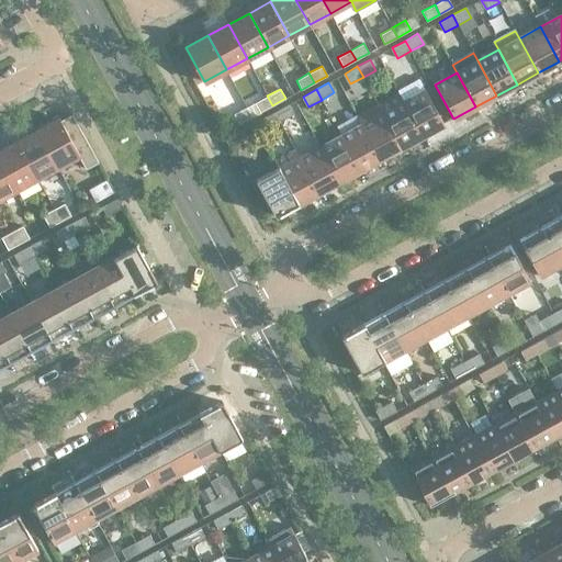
[(425,89),(403,101),(423,136),(445,124),(425,89)]
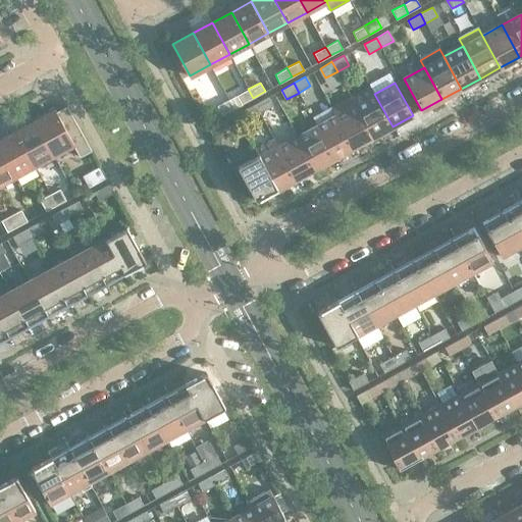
[(370,87),(351,97),(373,137),(393,126),(374,94),(370,87)]
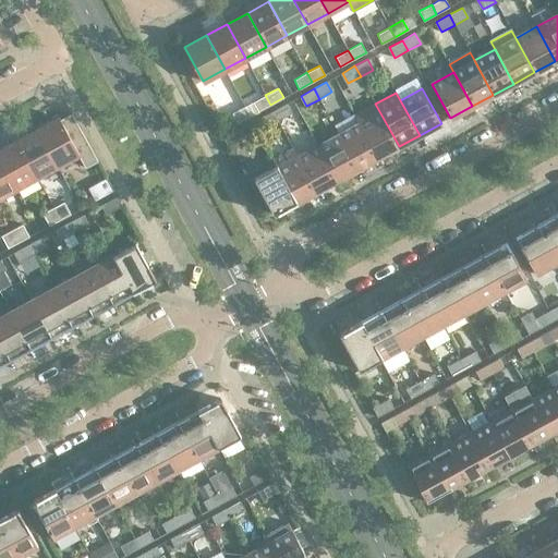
[(270,105),(265,95),(253,102),(257,111),(270,105)]
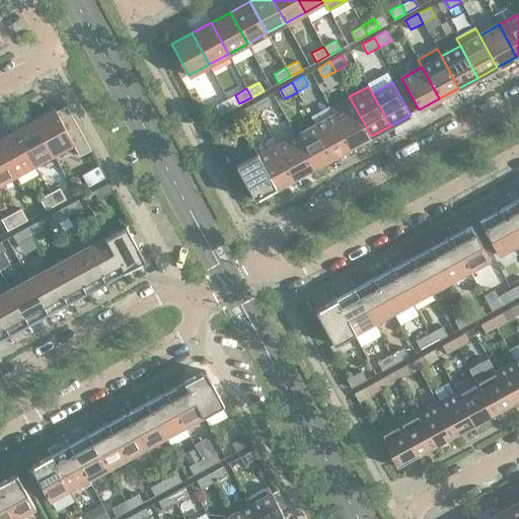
[(265,96),(253,103),(258,113),(271,106),(265,96)]
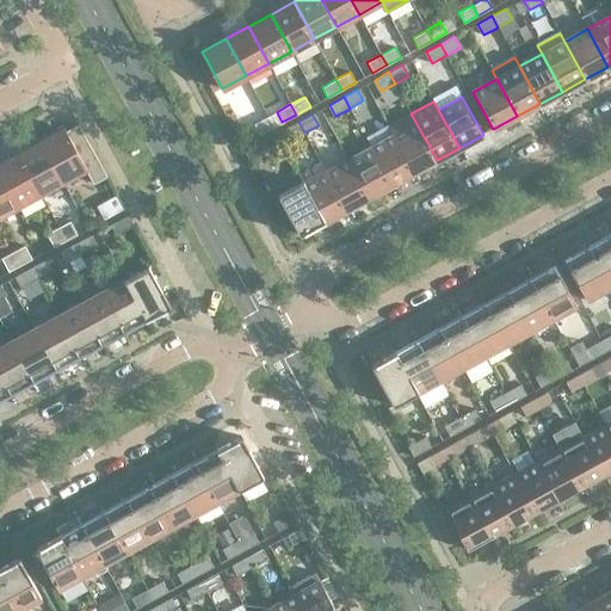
[(437,160),(411,113),(388,125),(394,135),(414,173),(437,160)]
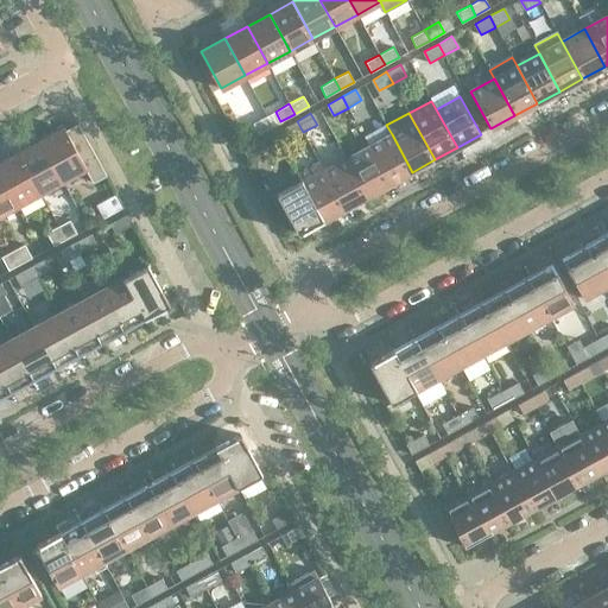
[(253,124),(258,134),(272,126),(266,115),(253,124)]
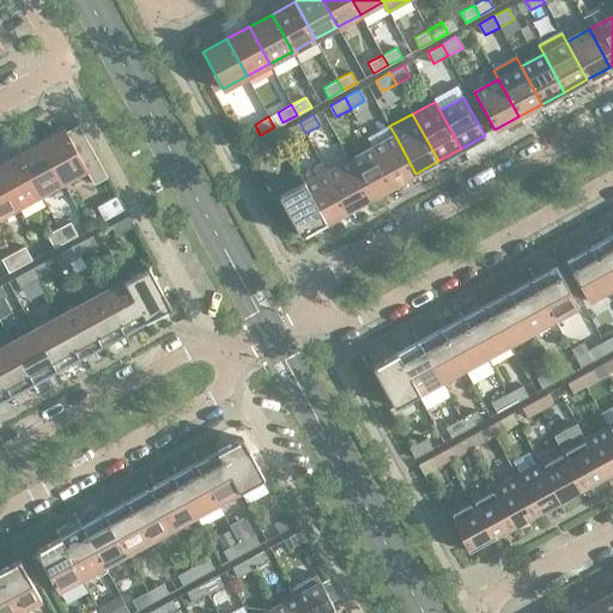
[(305,133),(299,122),(285,129),(291,141),(305,133)]
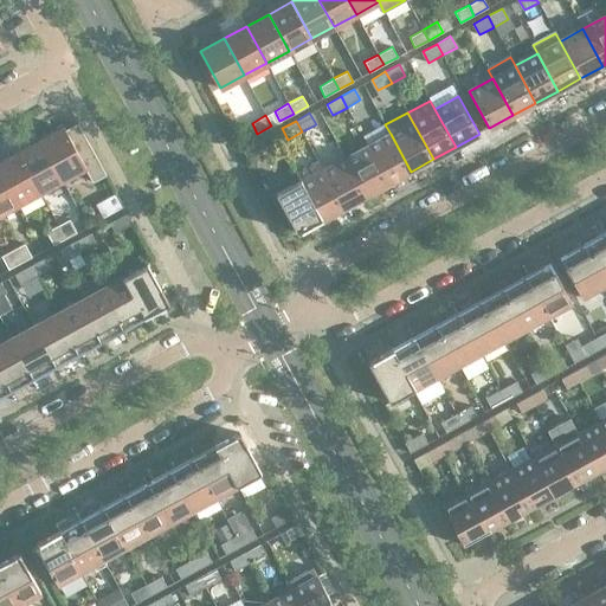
[(107,174),(78,122),(77,123),(79,128),(68,135),(63,127),(39,139),(63,181),(84,168),(92,182),(107,174)]
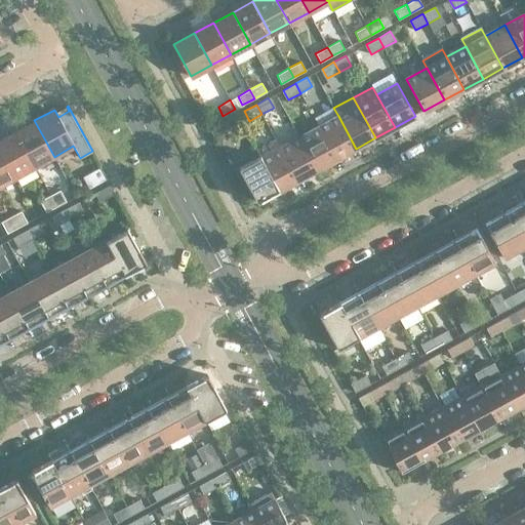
[(356,149),(338,116),(319,126),(336,159),(356,149)]
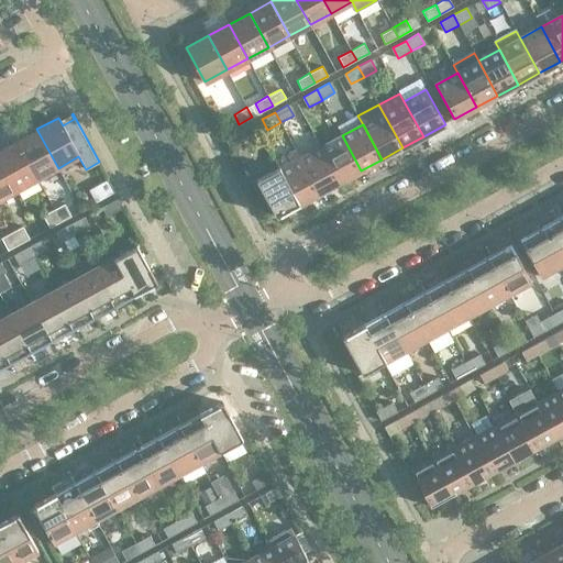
[(58,168),(36,129),(15,141),(37,179),(58,168)]
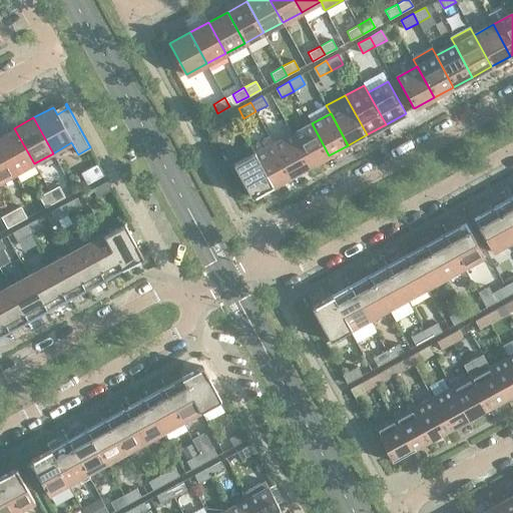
[(219,119),(206,126),(211,135),(224,128),(219,119)]
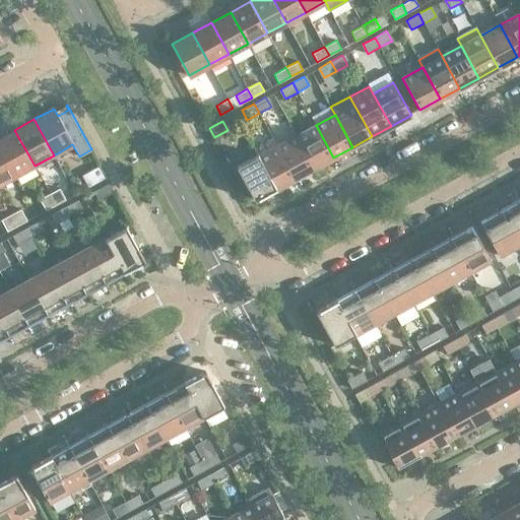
[(333,157),(316,125),(297,136),(314,168),(333,157)]
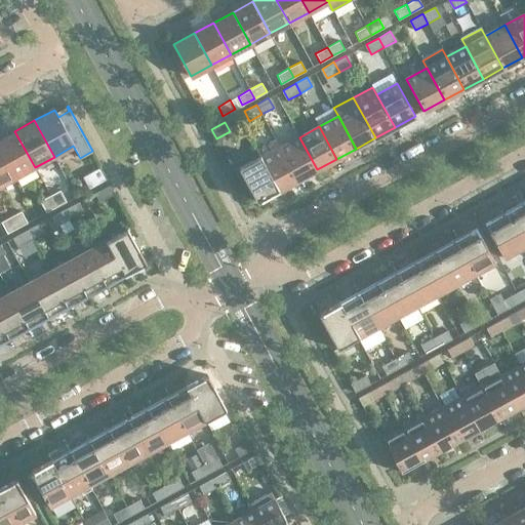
[(35,167),(14,131),(0,138),(0,150),(15,177),(35,167)]
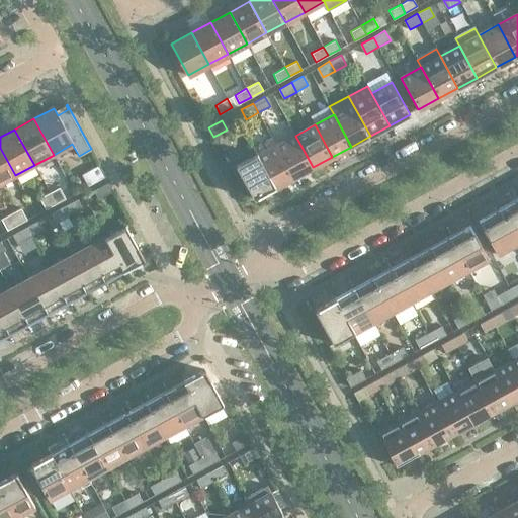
[(313,167),(295,136),(276,146),(293,178),(313,167)]
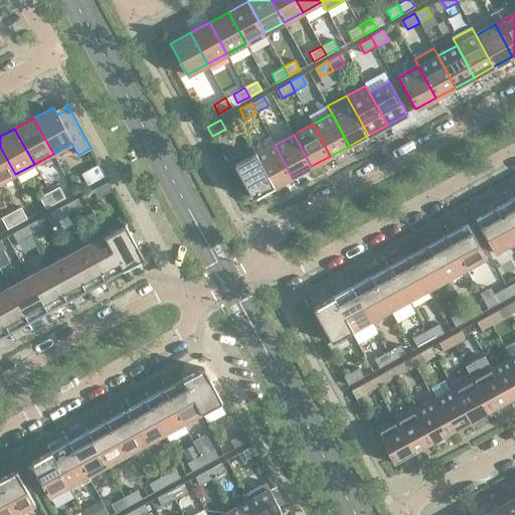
[(251,148),(254,153),(273,187),(292,177),(275,145),(271,137),(251,148)]
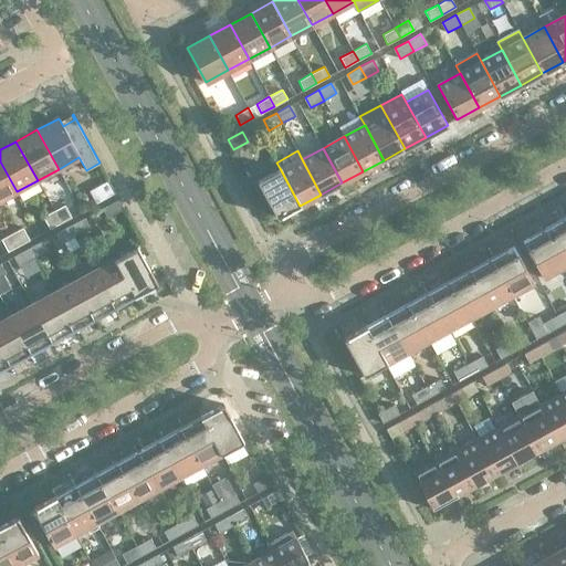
[(0,200),(17,191),(0,161),(0,200)]
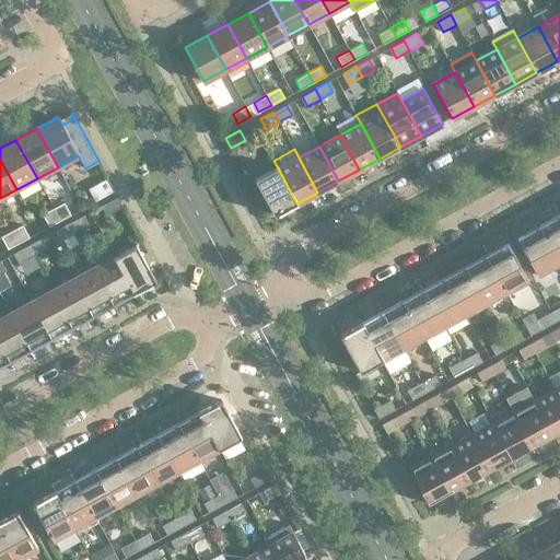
[(296,203),(277,166),(255,178),(275,216),(296,203)]
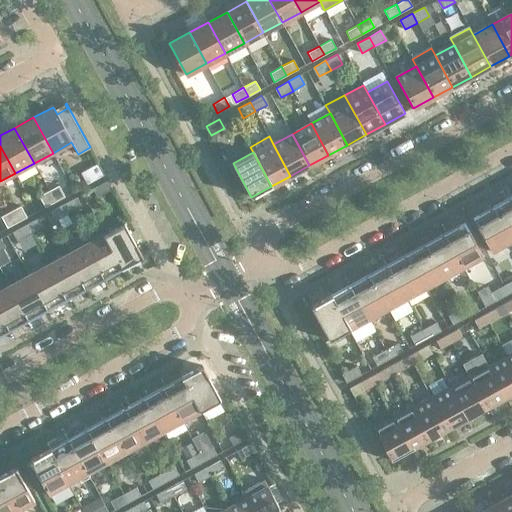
[(96,163),(88,168),(94,179),(102,175),(96,163)]
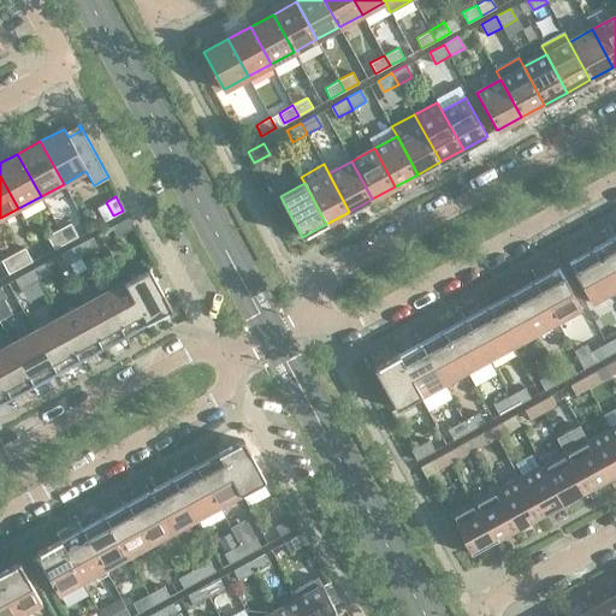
[(136,227),(129,217),(113,225),(119,236),(136,227)]
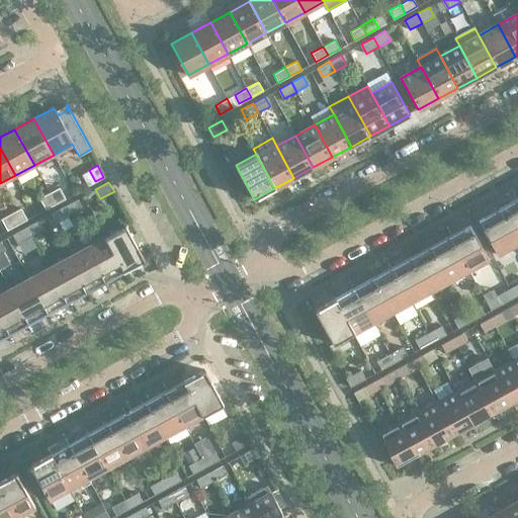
[(59,187),(50,192),(56,204),(66,198),(59,187)]
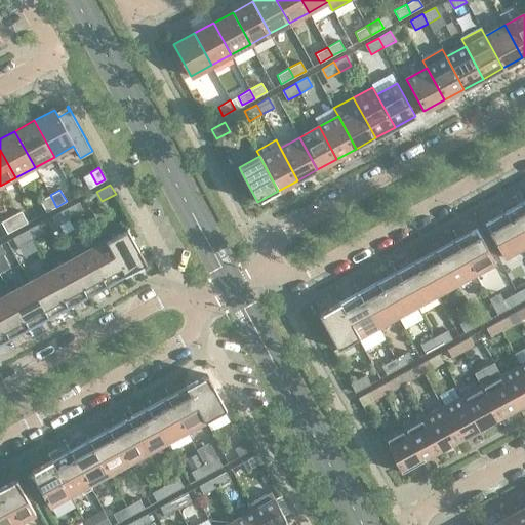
[(56,207),(50,195),(40,201),(46,212),(56,207)]
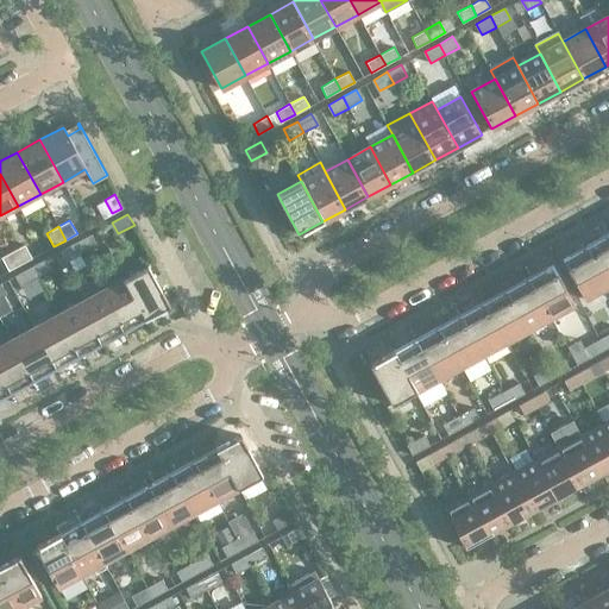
[(608,284),(608,233),(586,245),(608,286),(608,284)]
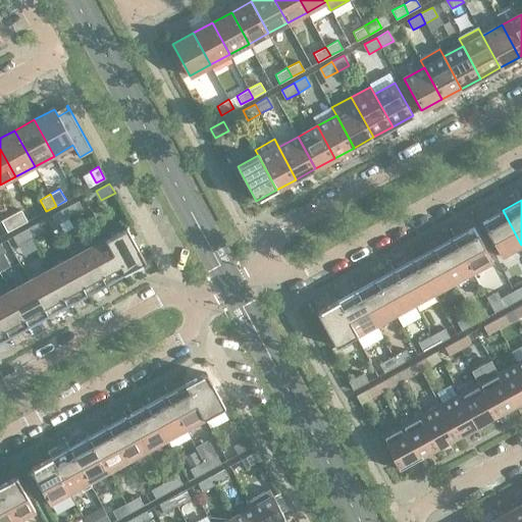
[(76,201),(64,208),(69,217),(82,211),(76,201)]
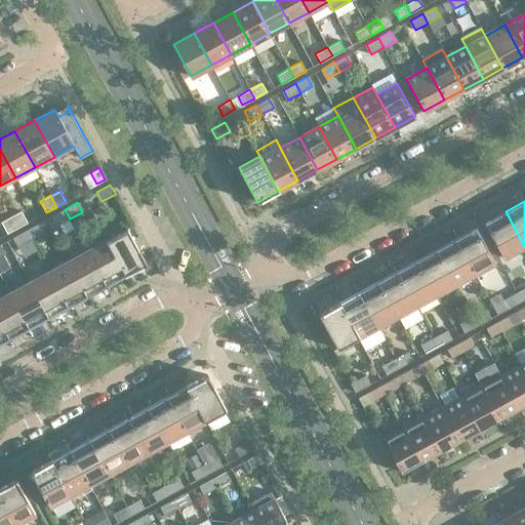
[(70,218),(65,209),(52,215),(58,226),(70,218)]
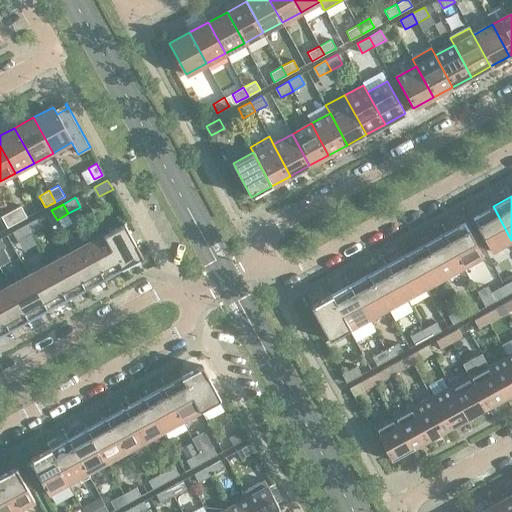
[(21,205),(11,211),(17,222),(27,217),(21,205)]
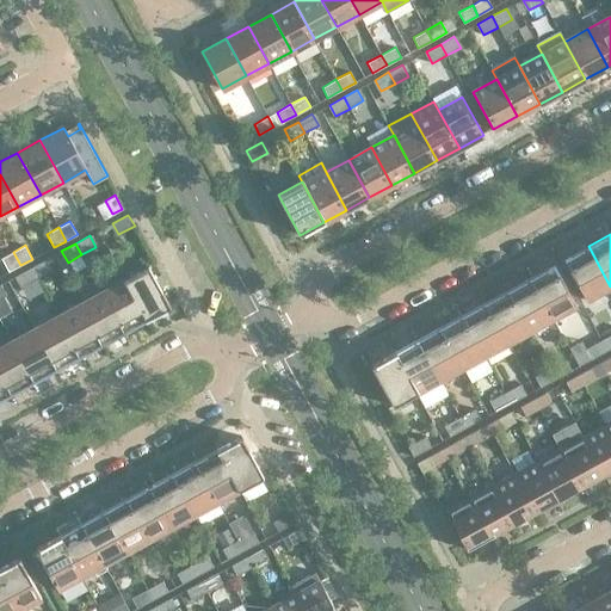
[(610,287),(588,246),(565,259),(586,300),(610,287)]
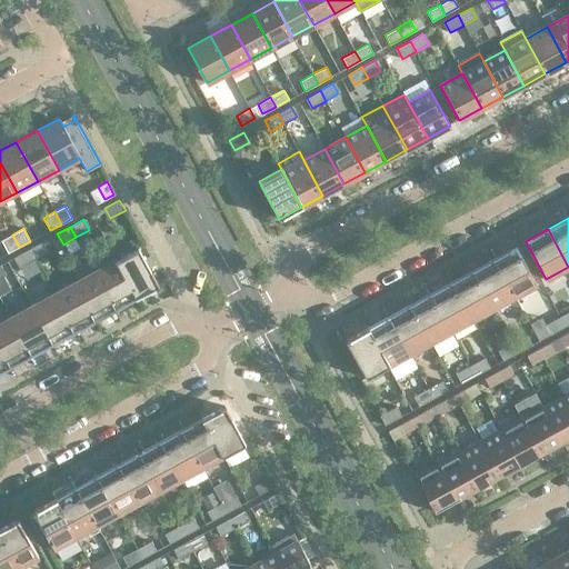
[(19,247),(12,235),(1,240),(8,253),(19,247)]
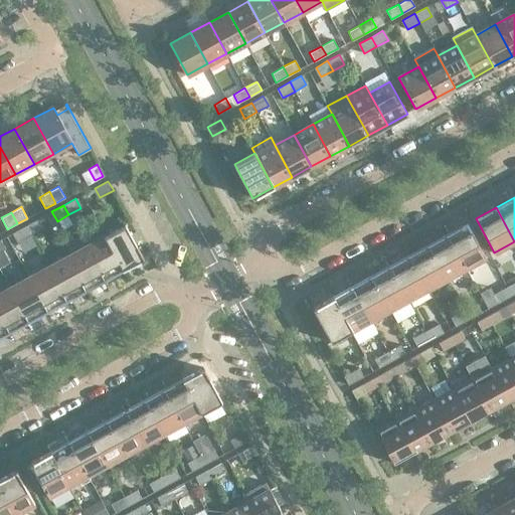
[(37,219),(25,226),(30,235),(42,229),(37,219)]
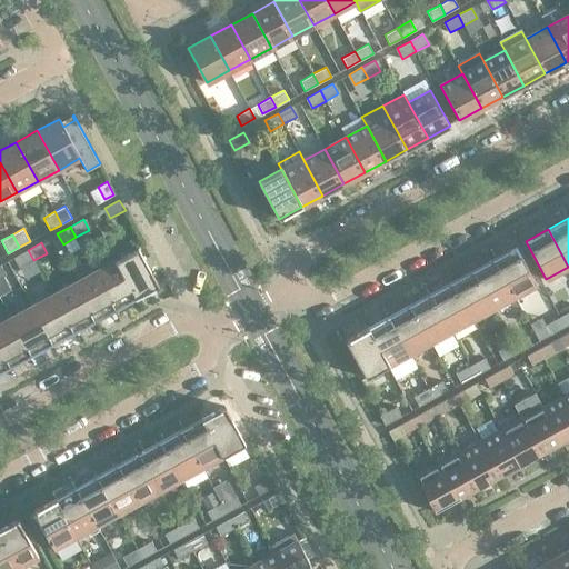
[(516,247),(493,259),(515,296),(537,283),(516,247)]
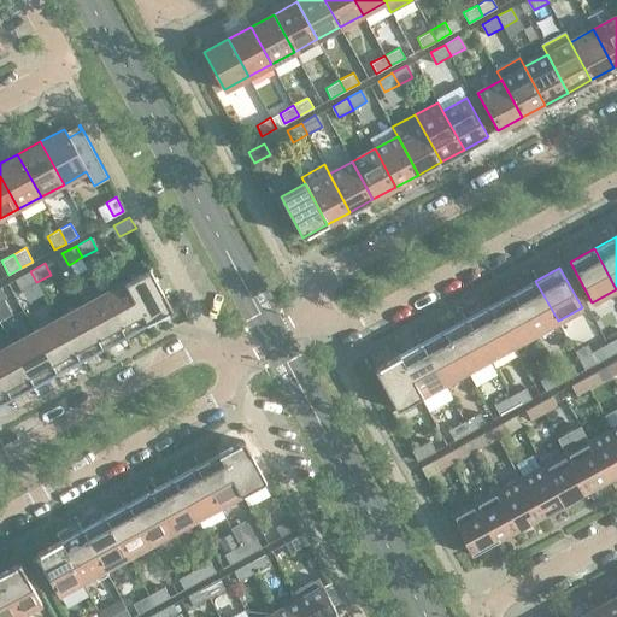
[(150,269),(125,281),(147,322),(171,309),(150,269)]
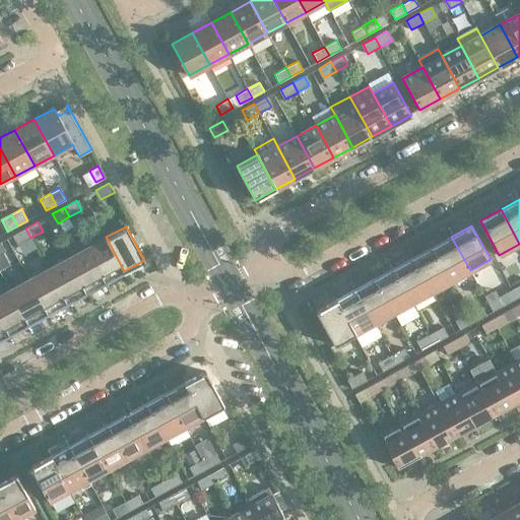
[(30,238),(25,229),(13,235),(19,244),(30,238)]
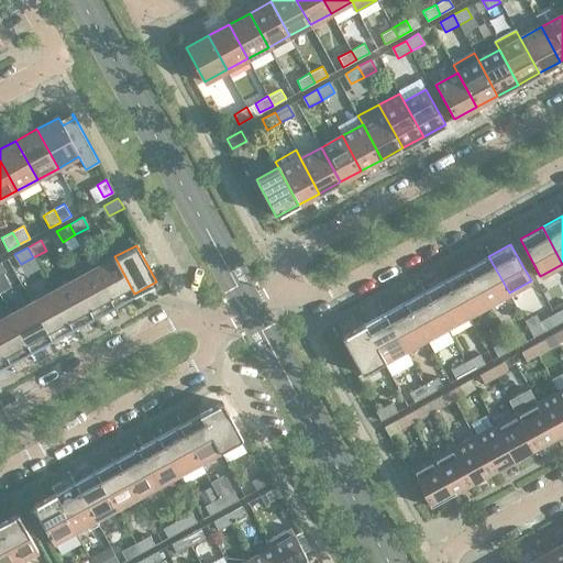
[(134,294),(114,256),(94,268),(113,306),(134,294)]
